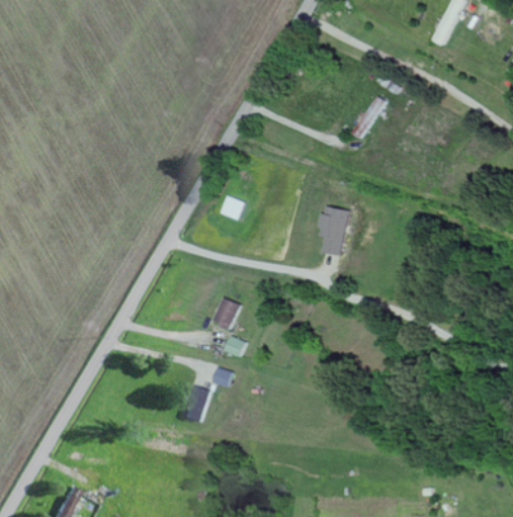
[(347,210),(323,206),(317,236),(323,238),(320,252),(338,256),(347,210)]
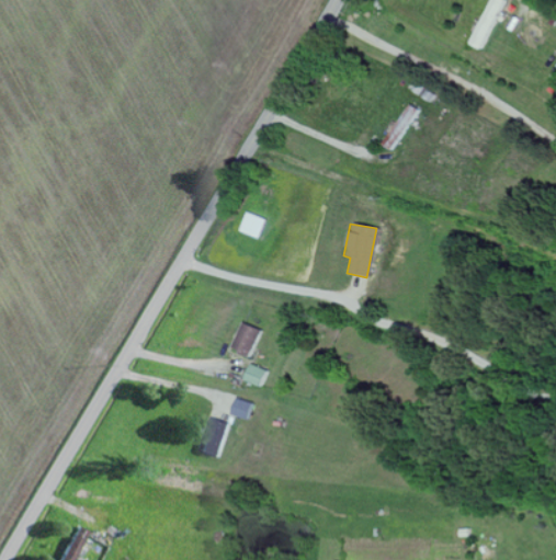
[(229,349),(248,356),(258,330),(240,323),(229,349)]
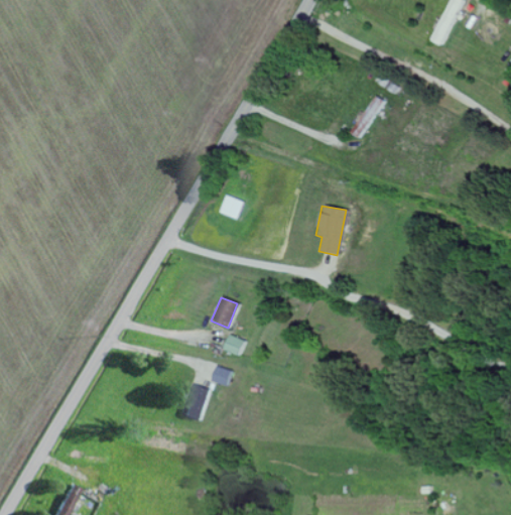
[(223,350),(238,356),(244,341),(229,335),(223,350)]
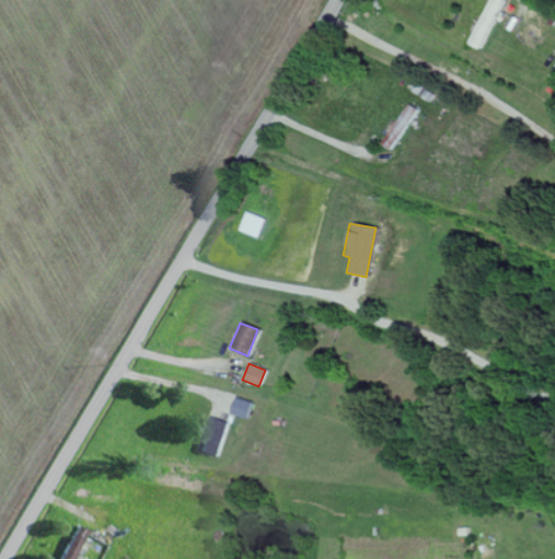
[(229,414),(245,419),(251,403),(234,397),(229,414)]
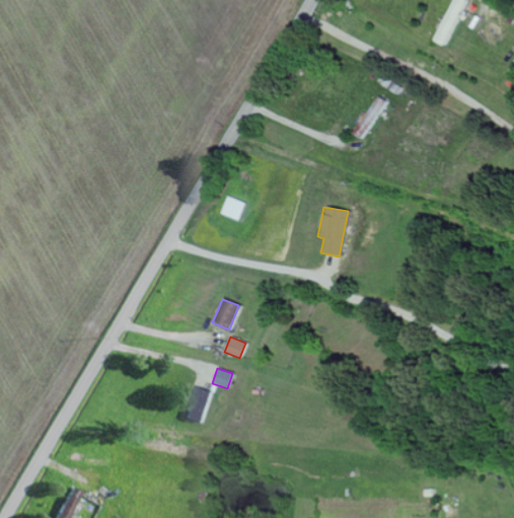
[(210,392),(193,386),(182,419),(200,424),(210,392)]
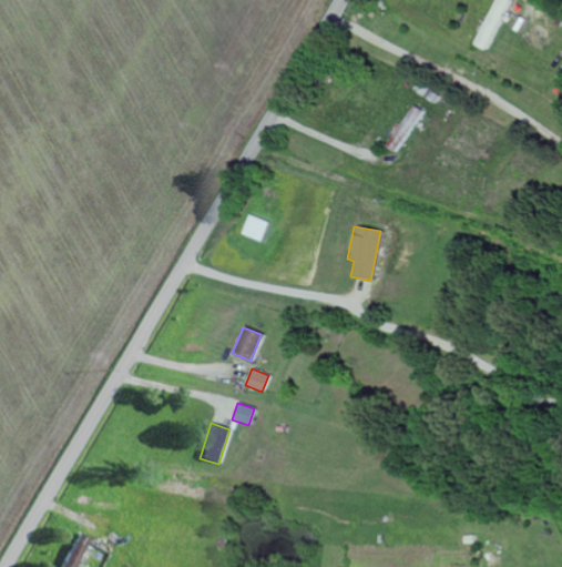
[(59,565),(64,566),(71,566),(83,538),(72,533),(59,565)]
